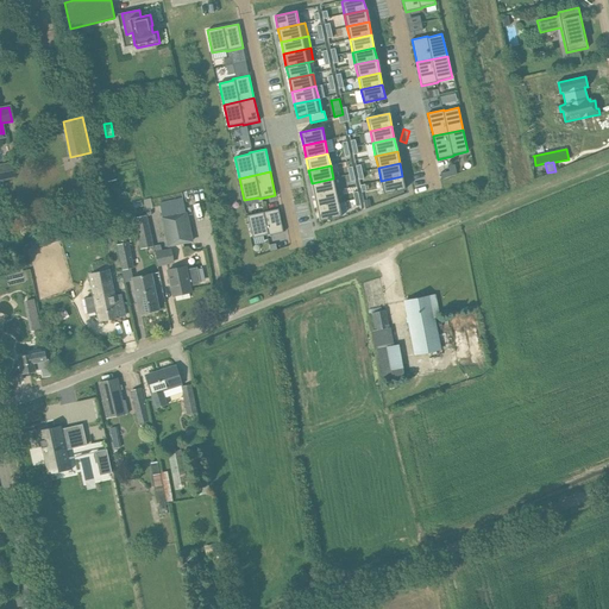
[(402,176),(381,181),(383,194),(406,189),(402,176)]
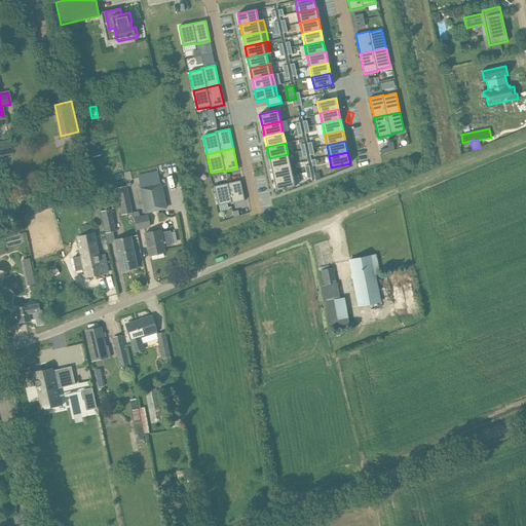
[(288,154),(269,158),(271,168),(290,164),(288,154)]
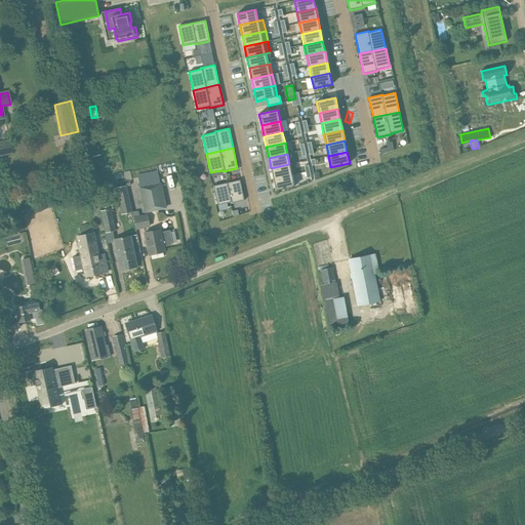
[(289,164),(271,168),(273,179),(292,175),(289,164)]
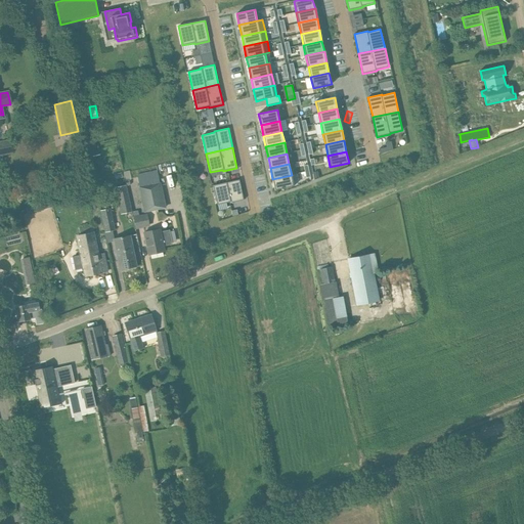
[(145,212),(165,207),(158,171),(137,175),(145,212)]
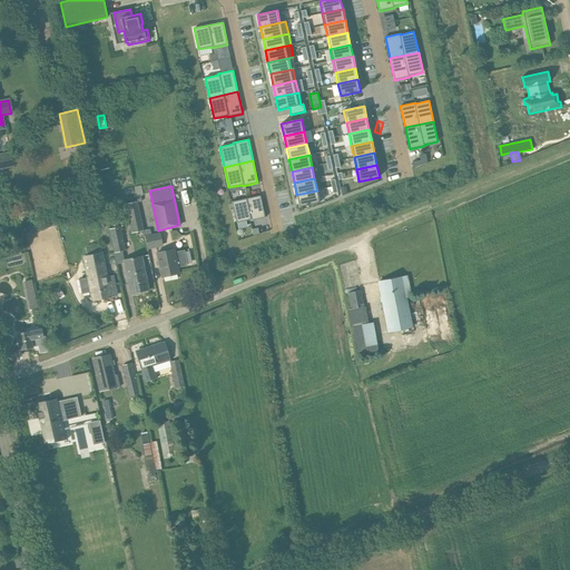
[(317,190),(296,195),(300,207),(320,203),(317,190)]
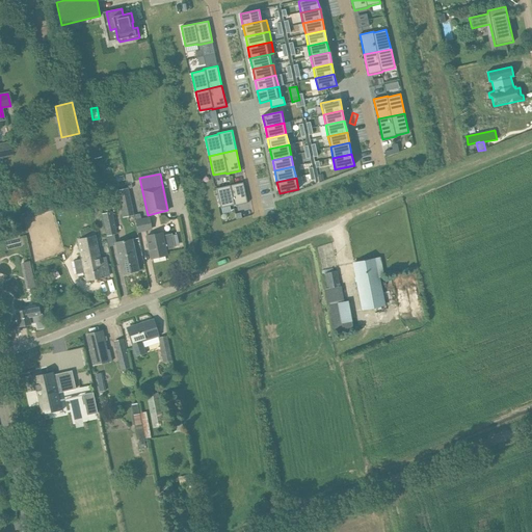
[(243,183),(216,188),(220,208),(233,205),(234,206),(247,203),(243,183)]
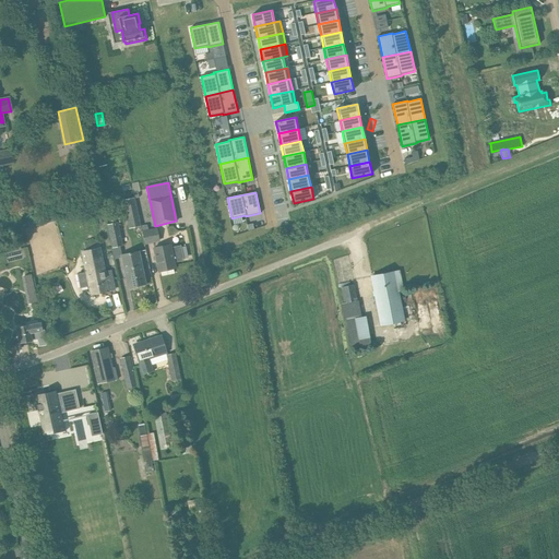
[(134,198),(123,200),(128,221),(139,218),(134,198)]
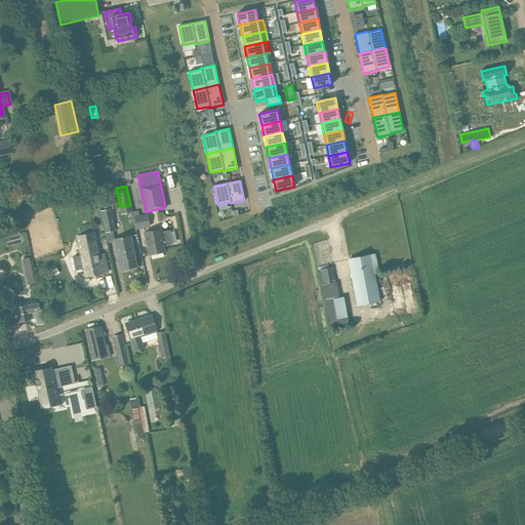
[(102,211),(106,233),(113,232),(115,231),(111,209),(102,211)]
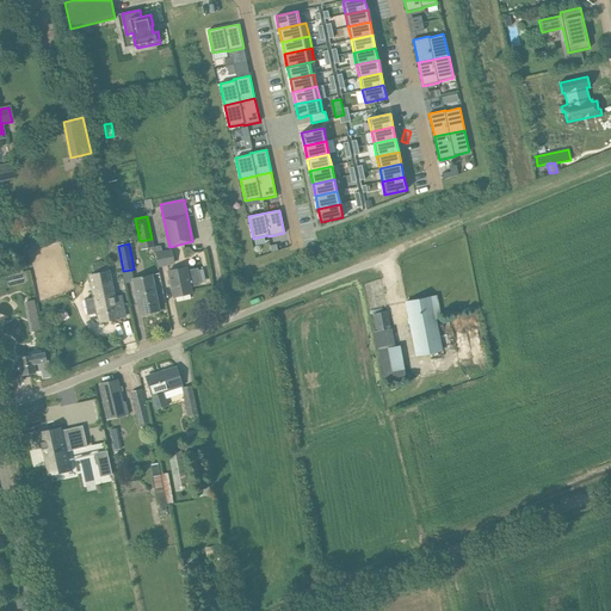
[(174,264),(172,250),(155,253),(159,267),(174,264)]
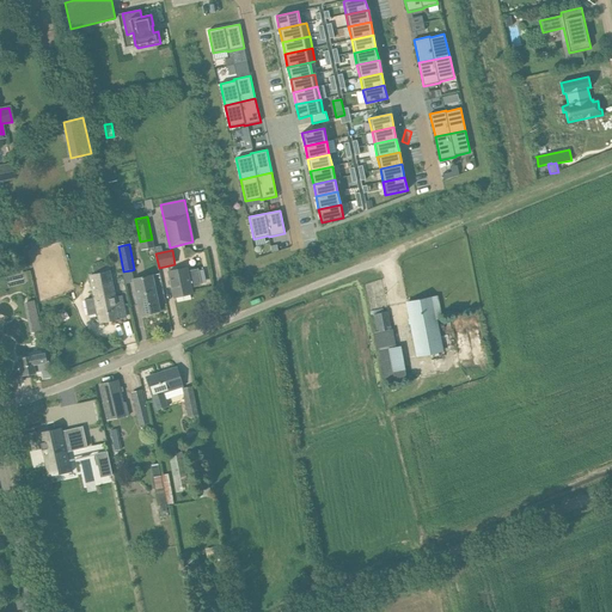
[(115,297),(108,264),(92,267),(93,275),(90,275),(99,323),(120,318),(126,317),(122,295),(115,297)]
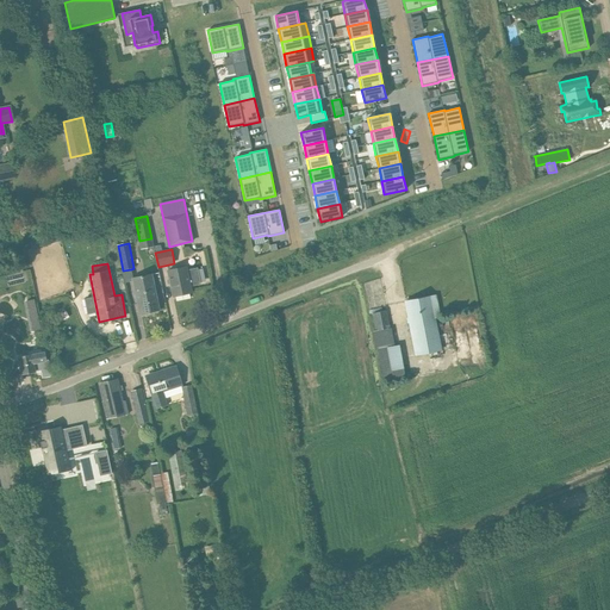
[(186,267),(167,271),(173,297),(192,292),(191,286),(201,285),(198,267),(187,269),(186,267)]
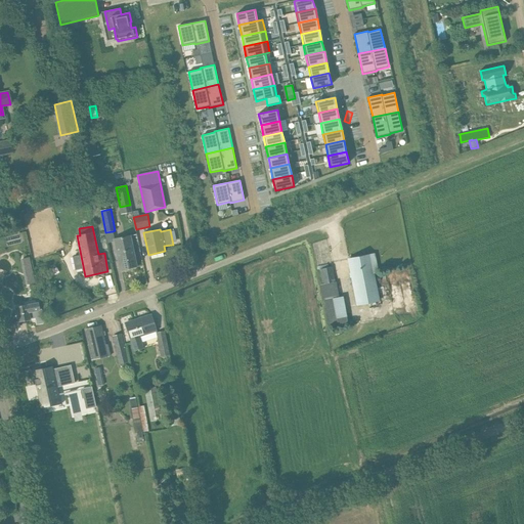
[(130,235),(115,238),(121,270),(137,267),(130,235)]
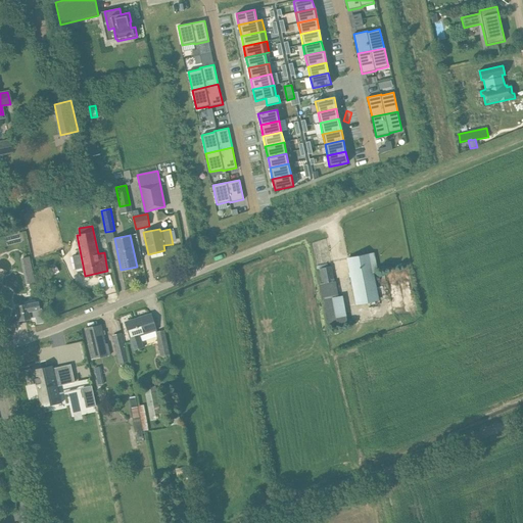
[(377,272),(374,253),(347,258),(357,304),(378,300),(373,273),(377,272)]
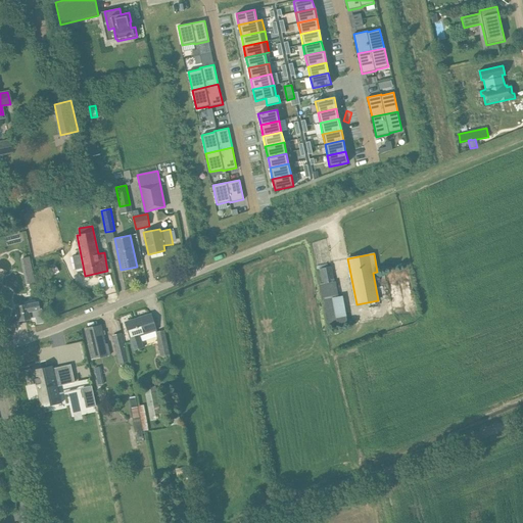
[(30,256),(22,257),(26,270),(32,269),(30,256)]
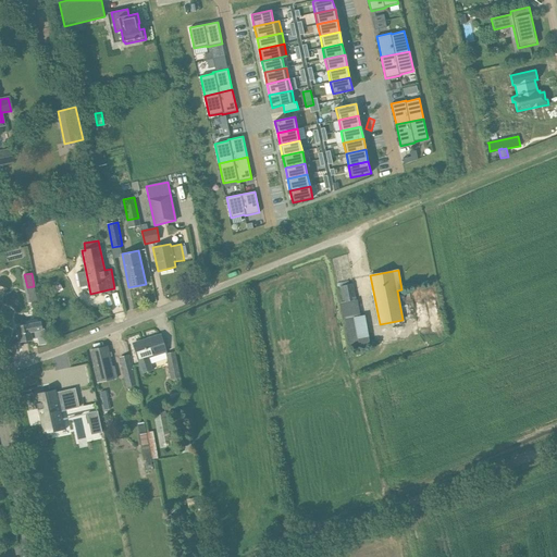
[(356,299),(353,283),(339,286),(343,302),(341,302),(344,319),(345,319),(349,347),(358,346),(359,348),(370,346),(368,335),(357,337),(354,317),(360,316),(357,299),(356,299)]
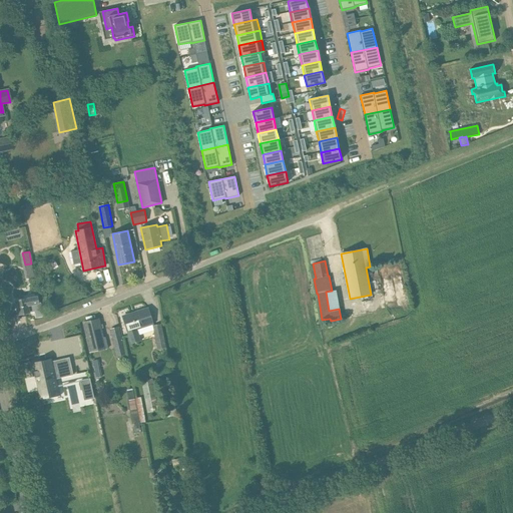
[(38,303),(37,297),(16,301),(18,315),(34,312),(36,318),(43,316),(40,303),(38,303)]
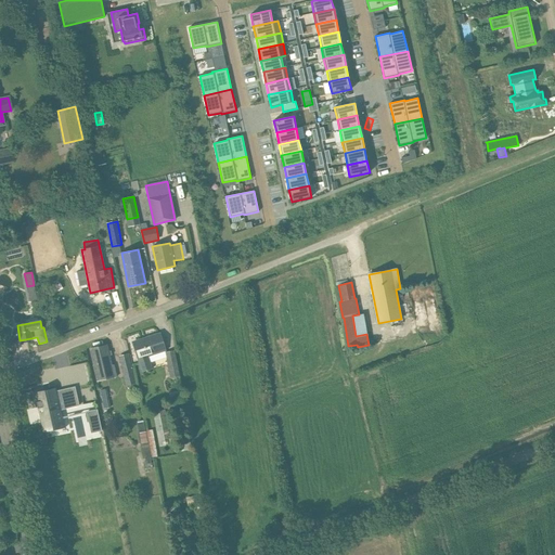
[(159,334),(133,343),(138,359),(138,358),(142,371),(151,369),(149,362),(166,357),(170,377),(179,376),(175,350),(166,352),(159,334)]
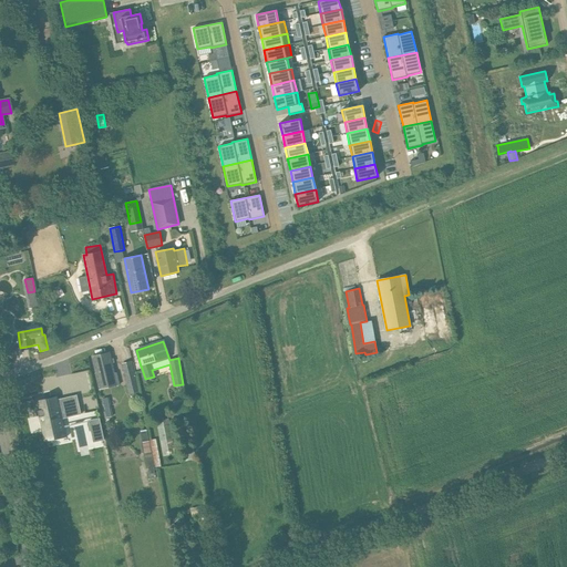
[(111,359),(109,352),(92,357),(96,373),(95,374),(100,390),(119,384),(116,373),(114,373),(112,362),(114,362),(113,359),(111,359)]
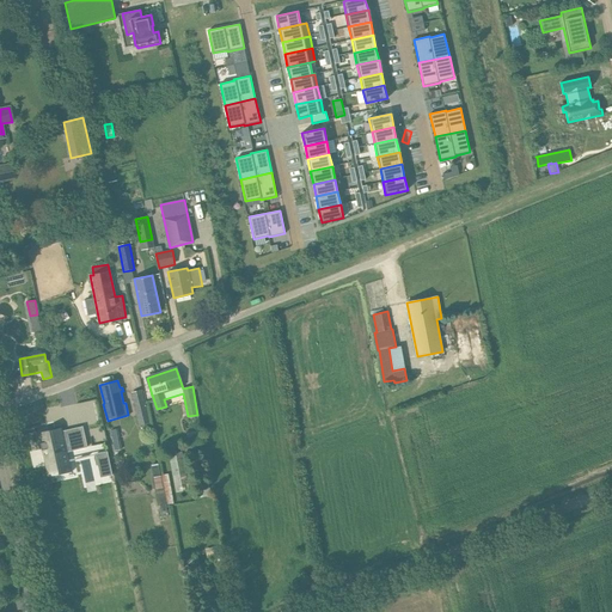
[(148,423),(141,391),(132,393),(139,426),(148,423)]
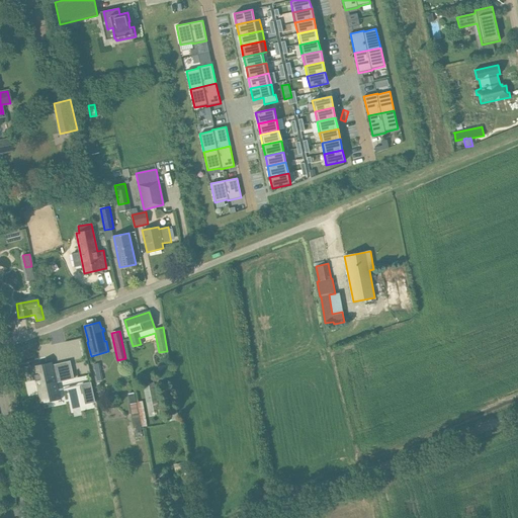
[(41,365),(32,367),(33,373),(34,374),(33,374),(34,377),(35,378),(34,380),(37,379),(39,393),(39,394),(41,402),(51,400),(59,399),(57,391),(58,391),(58,390),(57,390),(55,382),(74,378),(74,377),(72,378),(70,371),(72,371),(72,370),(58,373),(56,366),(47,368),(44,368),(44,366),(42,366),(44,369),(42,369),(41,365)]
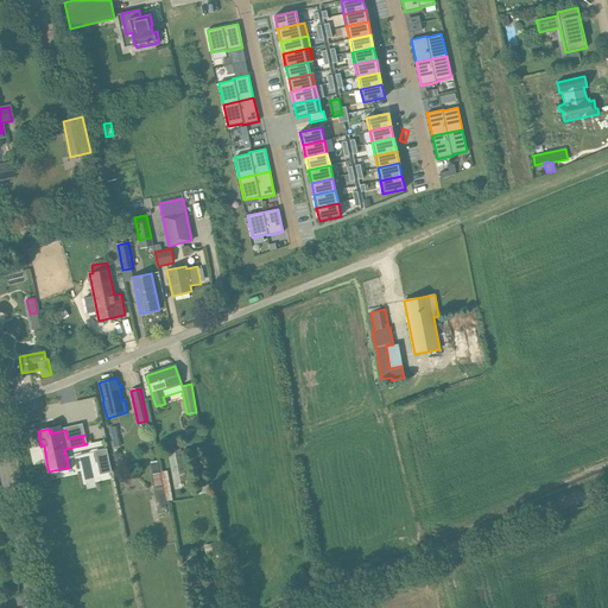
[(106,449),(96,451),(99,463),(99,462),(101,472),(101,473),(100,474),(100,475),(112,472),(106,449)]
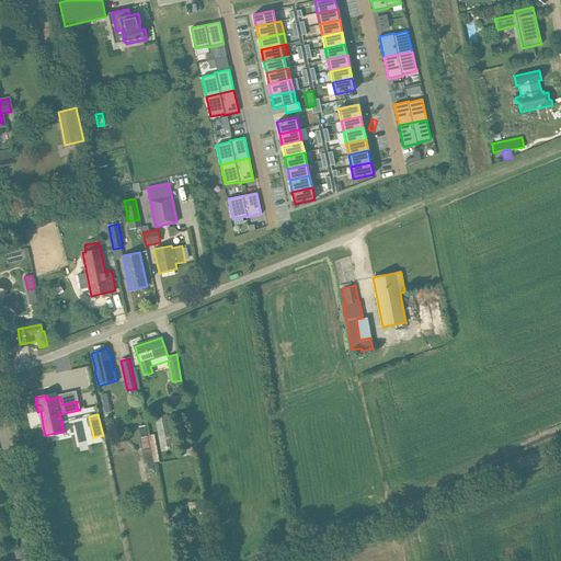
[(145,424),(138,425),(145,464),(147,464),(148,469),(153,468),(150,449),(147,435),(145,424)]
